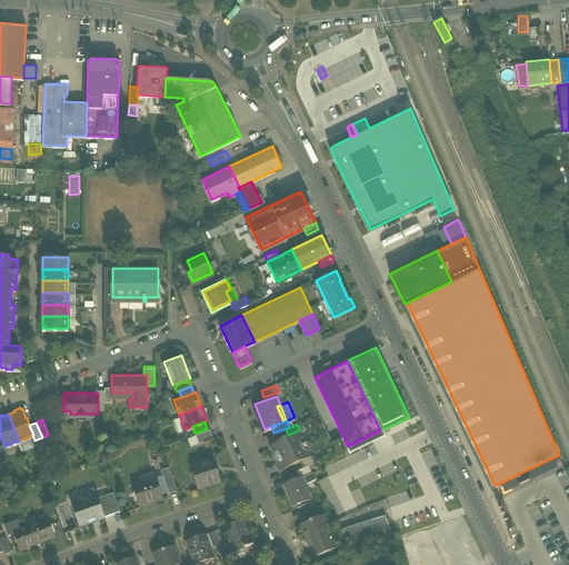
[(207,428),(196,433),(199,442),(212,436),(210,427),(207,428)]
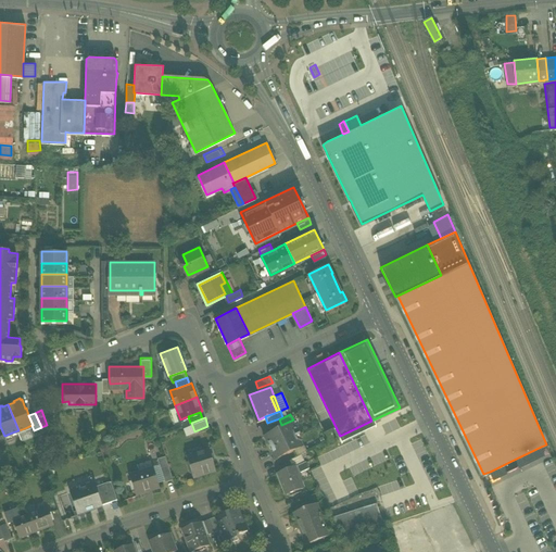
[(340,436),(341,440),(369,426),(376,424),(375,422),(374,419),(371,421),(367,423),(340,436)]
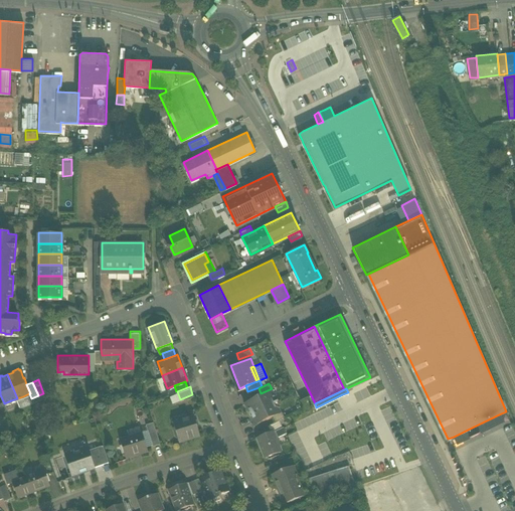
[(251,413),(255,422),(272,414),(280,410),(278,405),(276,404),(272,396),(273,394),(270,389),(261,393),(245,401),(249,409),(248,409),(251,414),(251,413)]
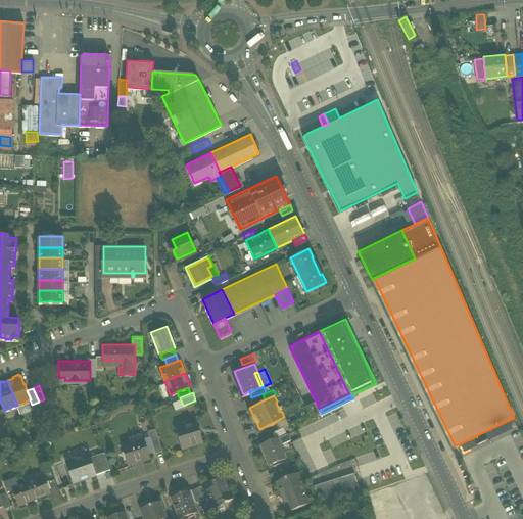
[(276,421),(278,427),(283,425),(289,422),(286,417),(284,417),(276,421)]
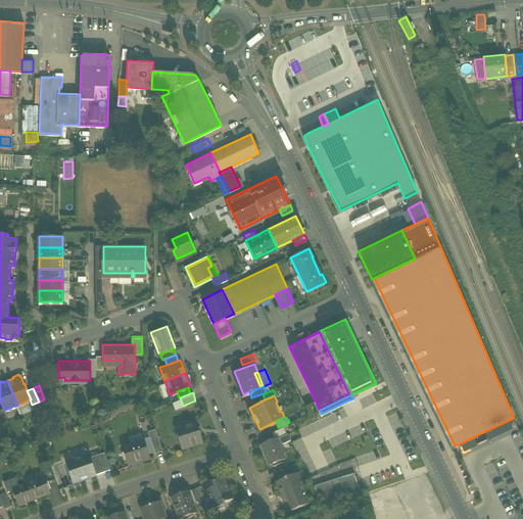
[(479,434),(461,443),(462,446),(464,451),(482,441),(513,427),(511,424),(509,420),(479,434)]
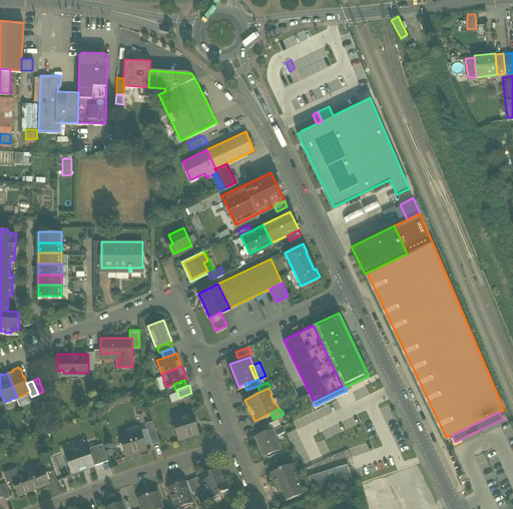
[(172,420),(178,438),(199,432),(193,413),(172,420)]
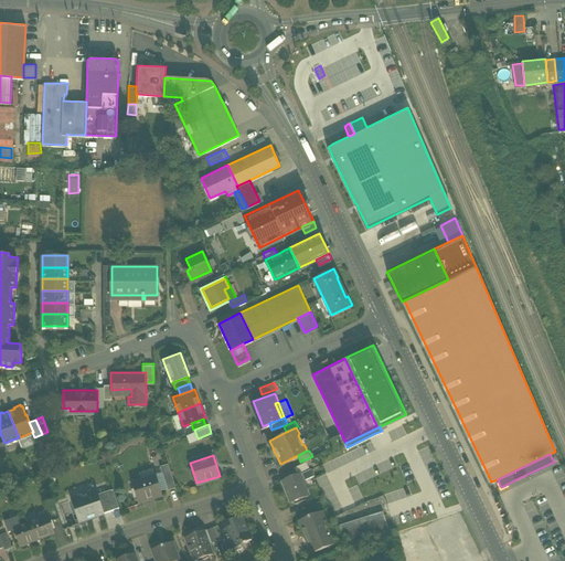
[(310,467),(306,459),(300,462),(294,465),(297,472),(299,470),(299,473),(302,472),(302,470),(310,467)]
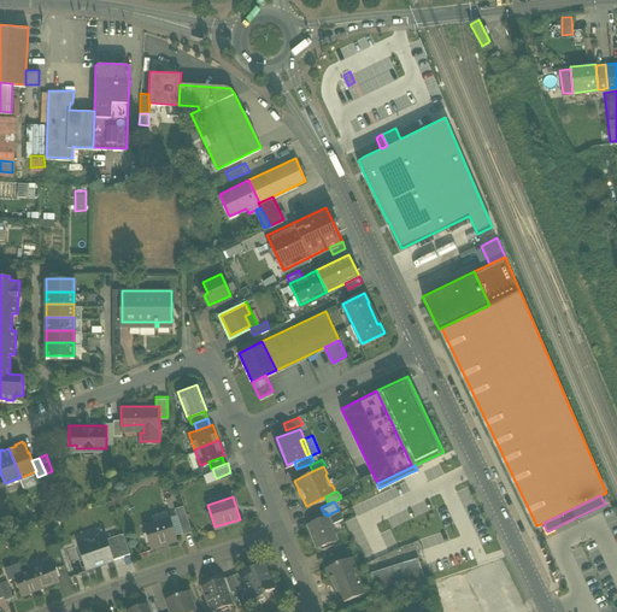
[(175,506),(183,531),(192,529),(183,504),(175,506)]
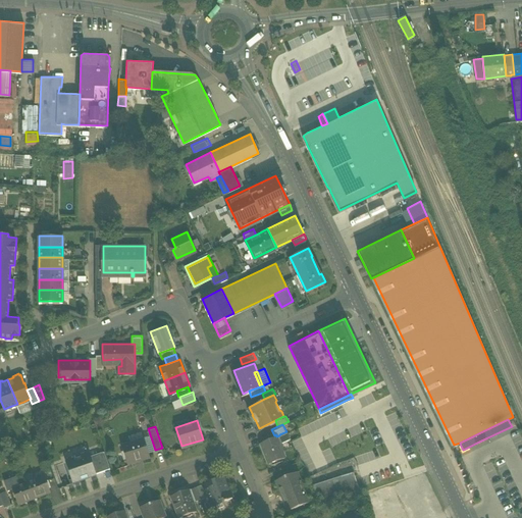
[(279,435),(281,441),(290,436),(286,431),(279,434),(279,435)]
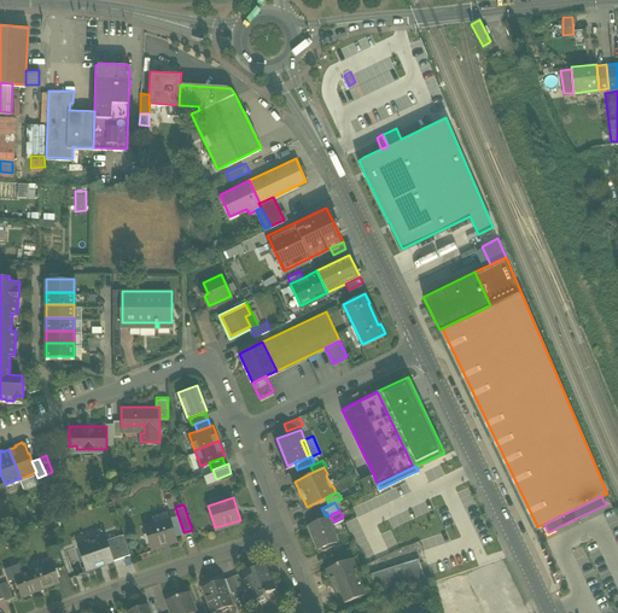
[(337,539),(327,517),(327,514),(325,515),(309,521),(319,547),(337,539)]
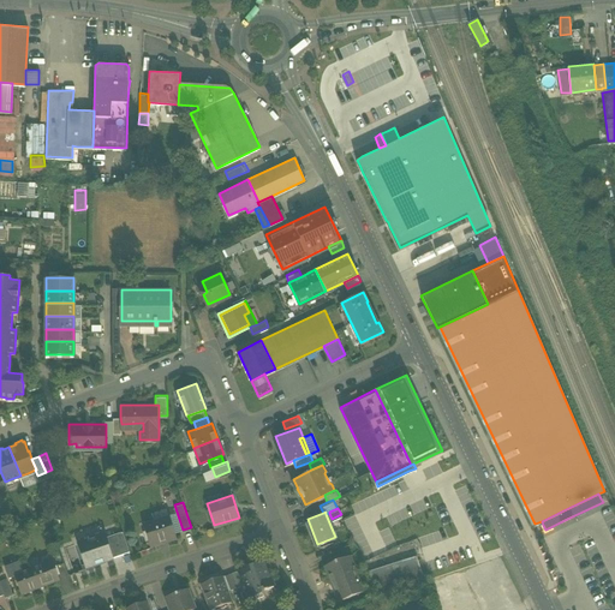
[(143,521),(150,545),(177,537),(169,513),(143,521)]
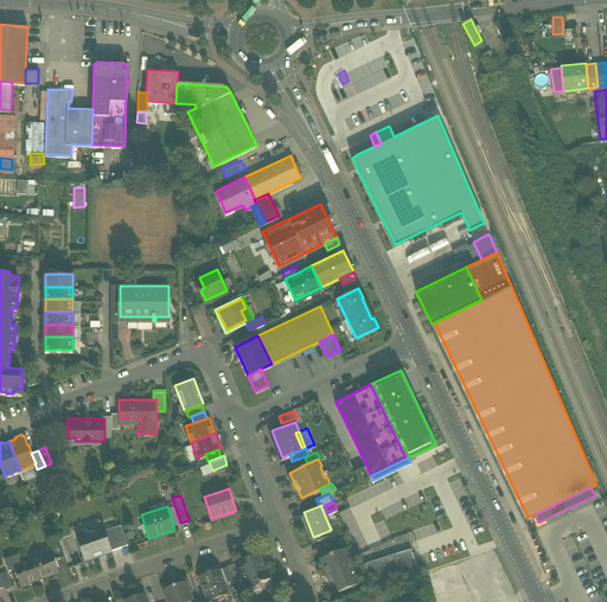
[(121,523),(104,527),(112,548),(128,543),(121,523)]
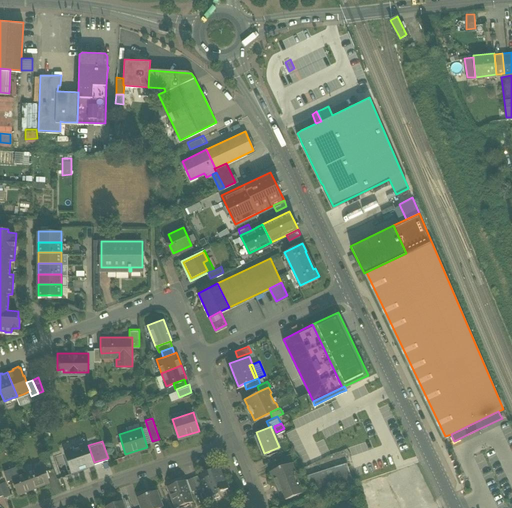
[(88,445),(87,442),(64,450),(71,472),(83,468),(83,466),(94,462),(88,445)]
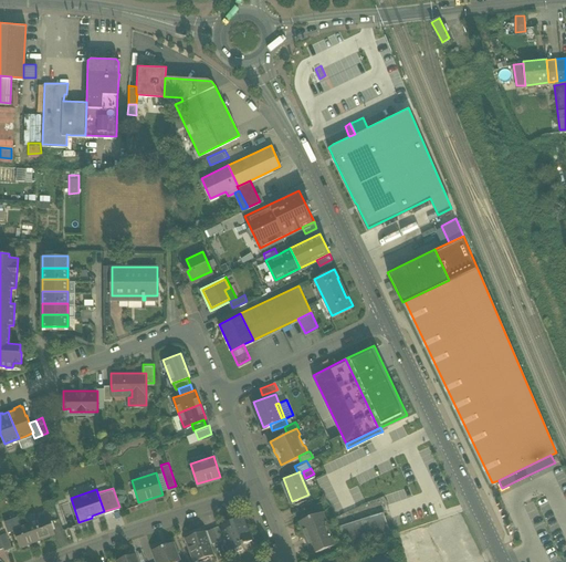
[(310,549),(312,552),(336,543),(323,509),(299,519),(310,549)]
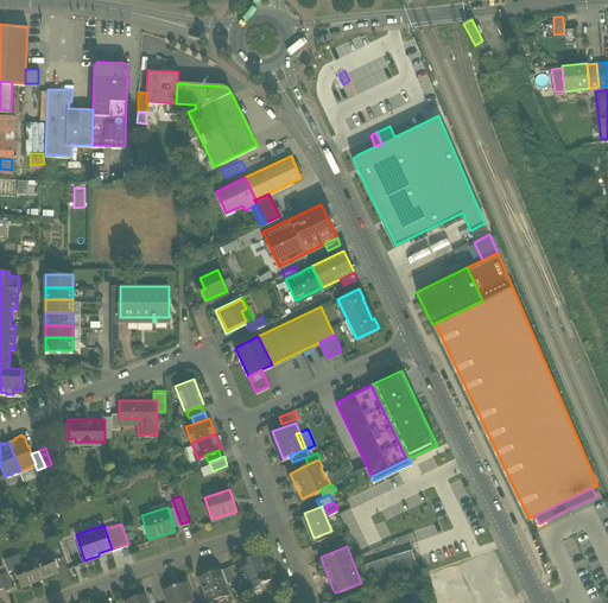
[(369,576),(374,586),(420,572),(418,565),(419,564),(412,547),(365,562),(369,576)]
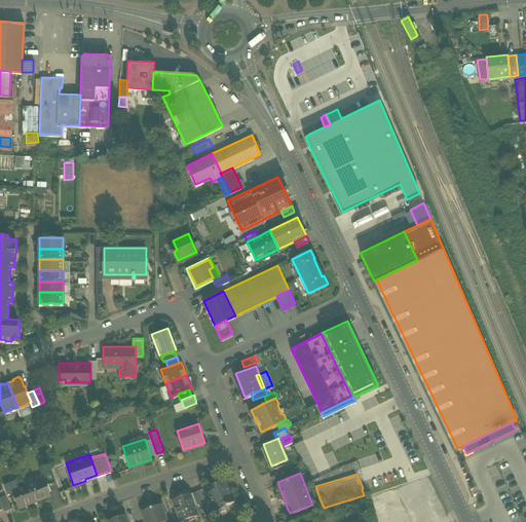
[(36,481),(26,485),(32,500),(50,493),(44,477),(35,480),(36,481)]
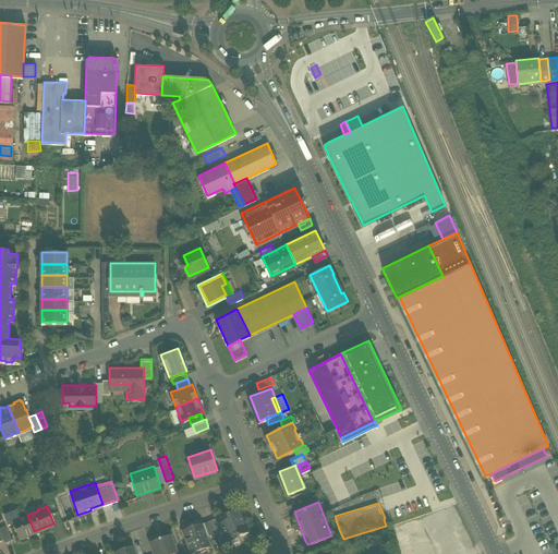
[(9,524),(13,521),(13,520),(21,517),(17,508),(4,514),(9,524)]
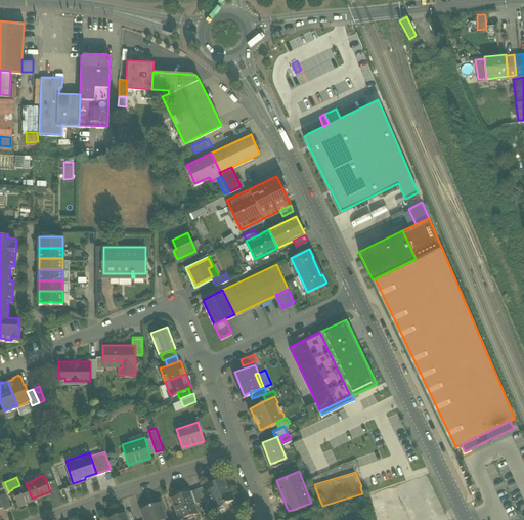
[(209,496),(214,509),(225,504),(224,501),(233,497),(229,488),(228,488),(224,477),(204,484),(208,496),(209,496)]
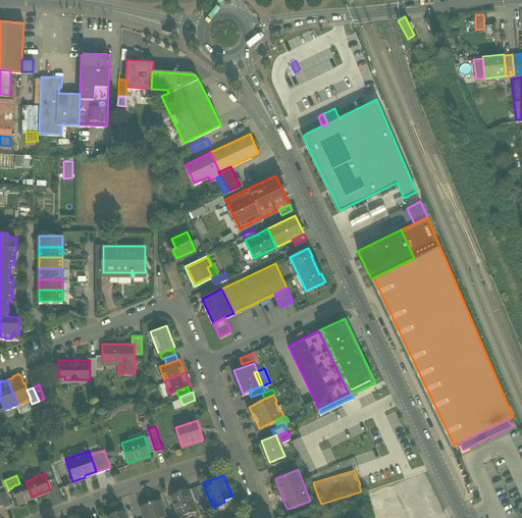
[(25,481),(19,483),(12,486),(12,487),(17,502),(32,497),(25,481)]
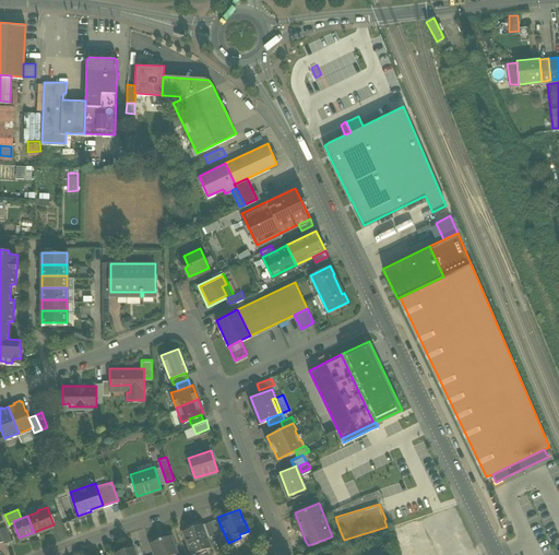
[(217,517),(211,519),(216,532),(222,530),(217,517)]
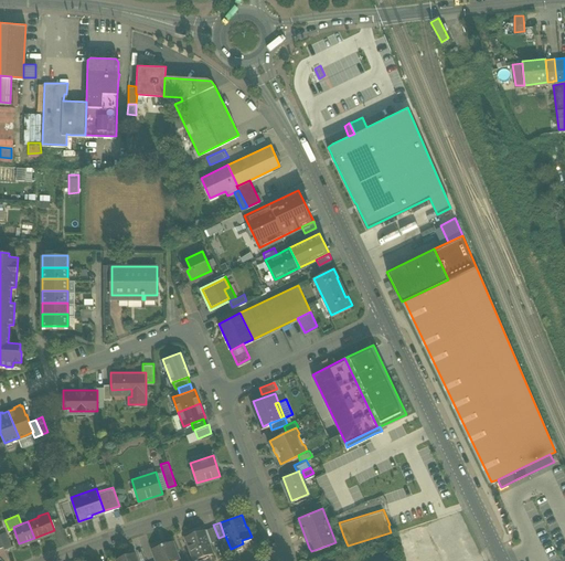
[(209,541),(219,538),(213,525),(204,528),(209,541)]
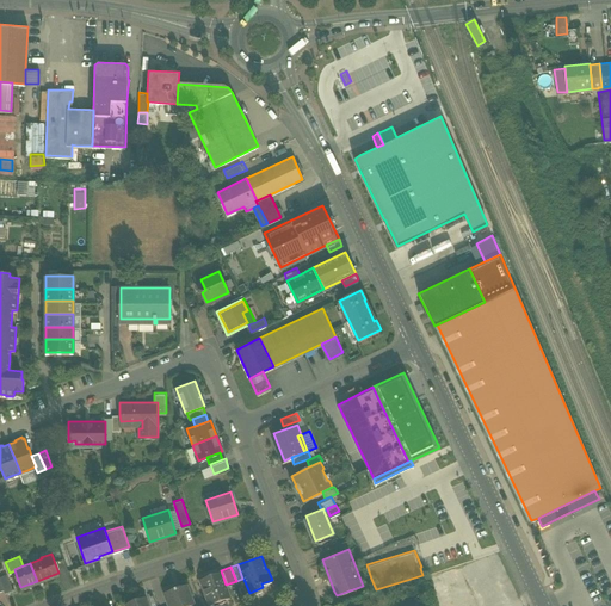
[(201,577),(210,604),(230,597),(226,585),(221,570),(201,577)]
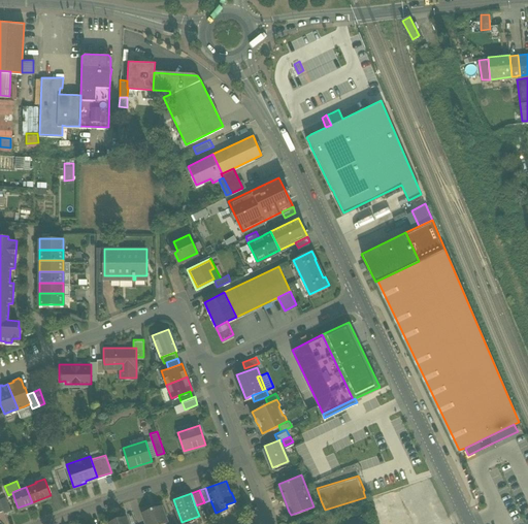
[(5,495),(0,497),(0,501),(3,509),(4,511),(10,509),(5,495)]
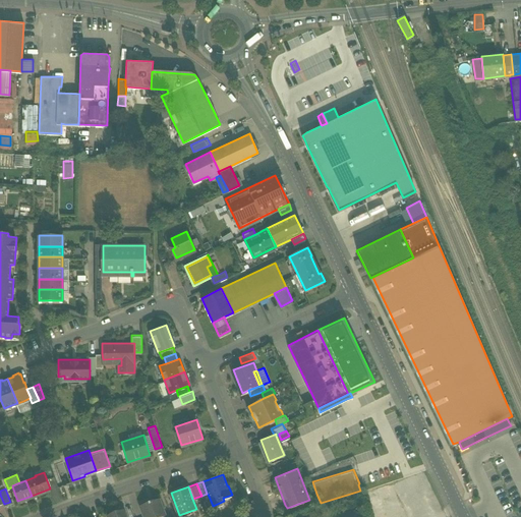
[(145,516),(156,516),(165,514),(159,497),(139,504),(141,509),(141,510),(142,514),(143,513),(145,516)]
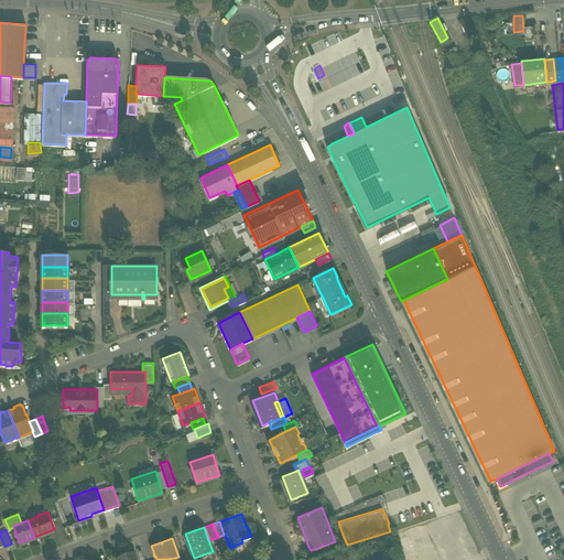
[(117,557),(117,559),(136,559),(133,550),(117,557)]
